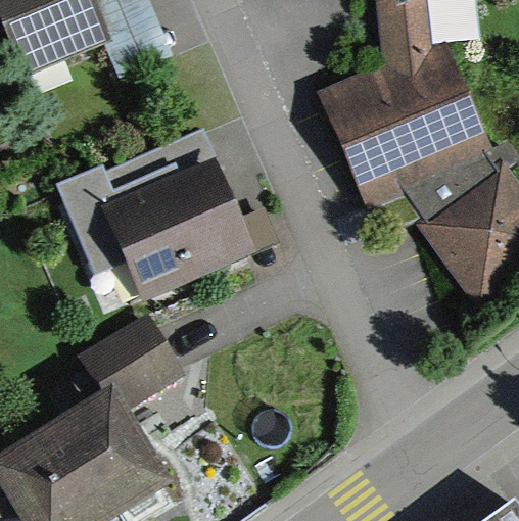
[(0,31),(20,78),(111,41),(94,0),(0,0),(0,31)]
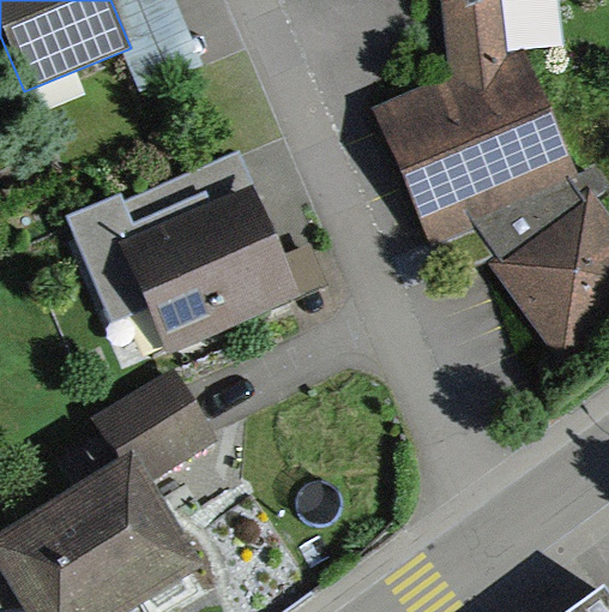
[(434,0),(456,91),(380,121),(442,257),(480,239),(564,366),(608,331),(608,211),(576,166),(524,48),(506,55),(502,0),(434,0)]
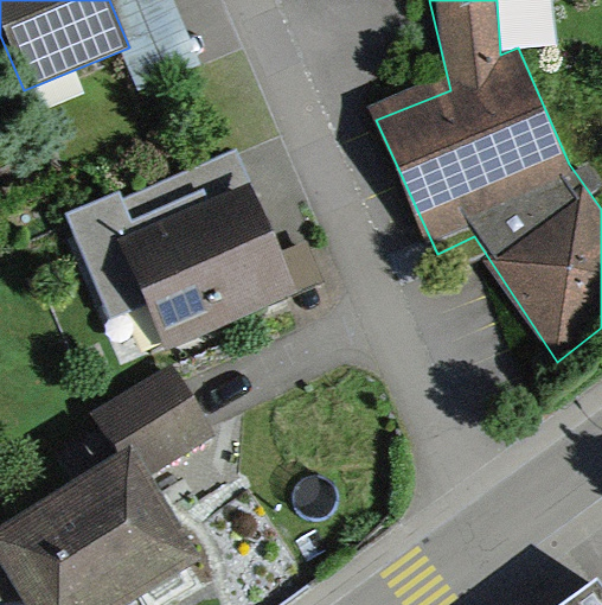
[(232,150),(66,222),(108,319),(141,305),(160,349),(294,291),(232,150)]
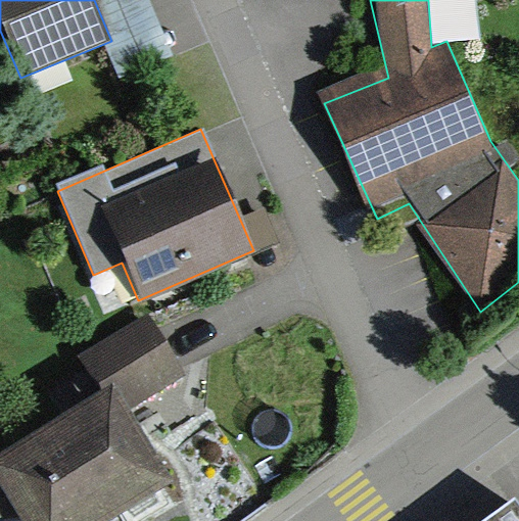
[(113,393),(124,412),(181,379),(145,315),(72,357),(97,403),(113,393)]
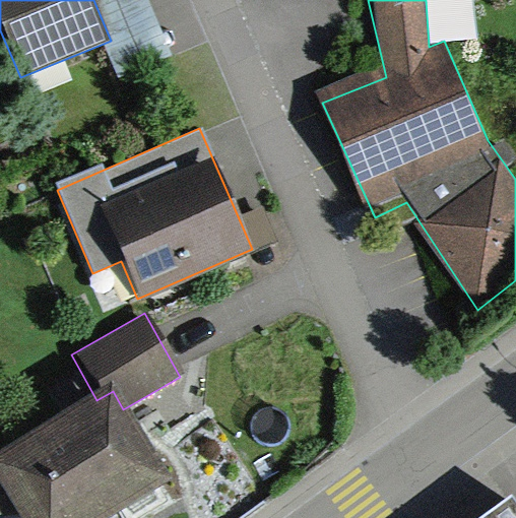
[(97,400),(0,456),(0,491),(15,517),(112,517),(168,487),(123,409),(113,391),(97,400)]
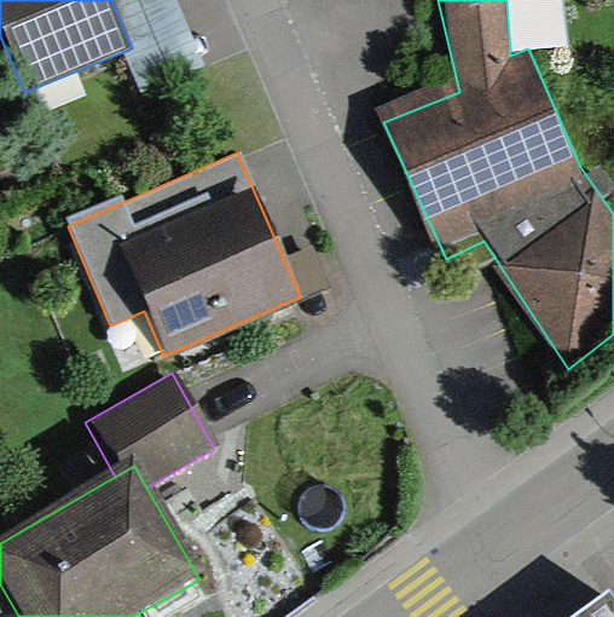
[(613,616),(613,607),(607,598),(578,616),(613,616)]
